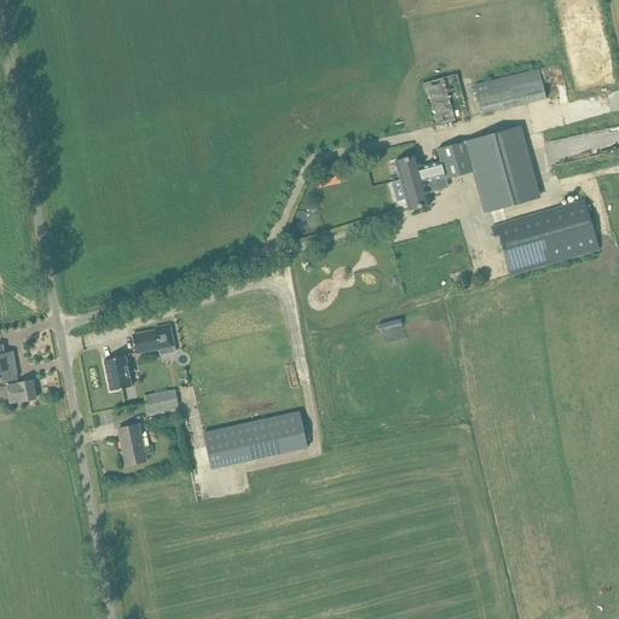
[(539,69),(474,82),(480,113),(545,99),(539,69)]
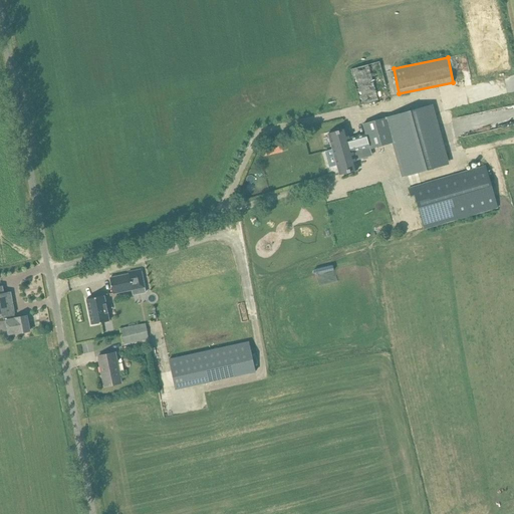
[(389,97),(378,62),(349,70),(359,105),(389,97)]
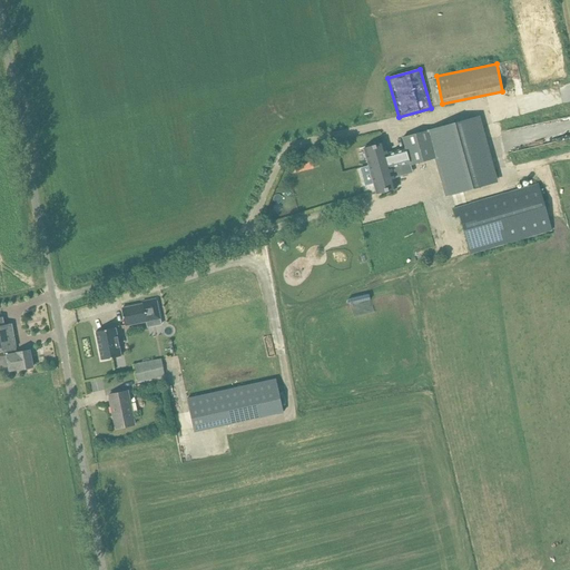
[(474,117),(402,138),(404,148),(406,156),(410,165),(434,158),(445,196),(492,184),(474,117)]
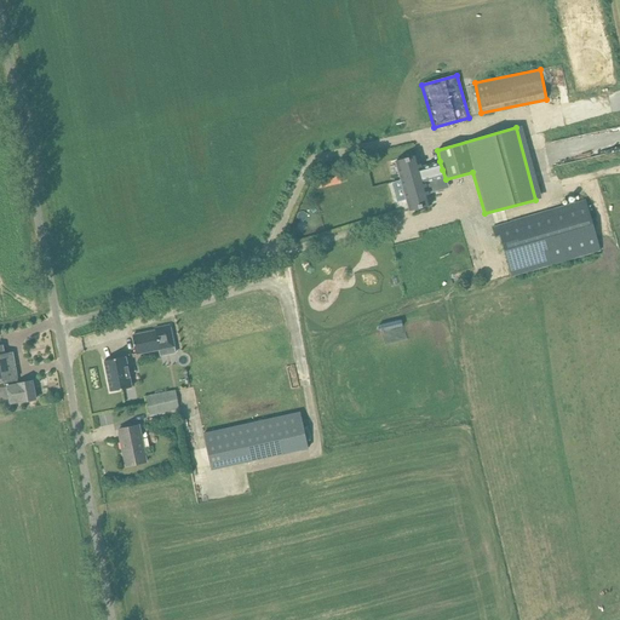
[(400,181),(391,183),(397,202),(406,200),(408,210),(418,207),(418,208),(422,207),(422,206),(430,204),(428,194),(437,190),(436,187),(447,183),(446,179),(442,170),(440,161),(420,167),(417,155),(408,158),(407,158),(405,159),(395,161),(400,181)]
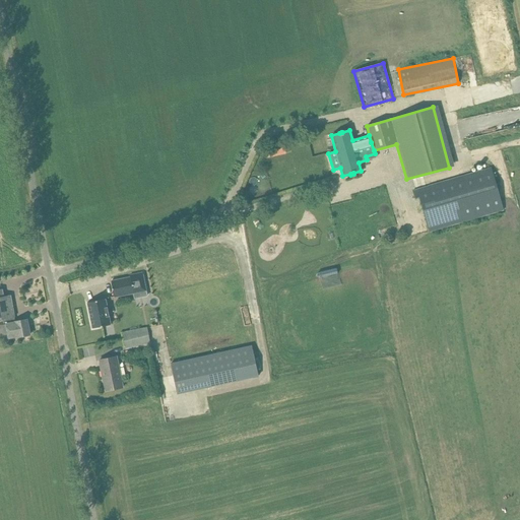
[(286,153),(283,141),(263,146),(266,158),(286,153)]
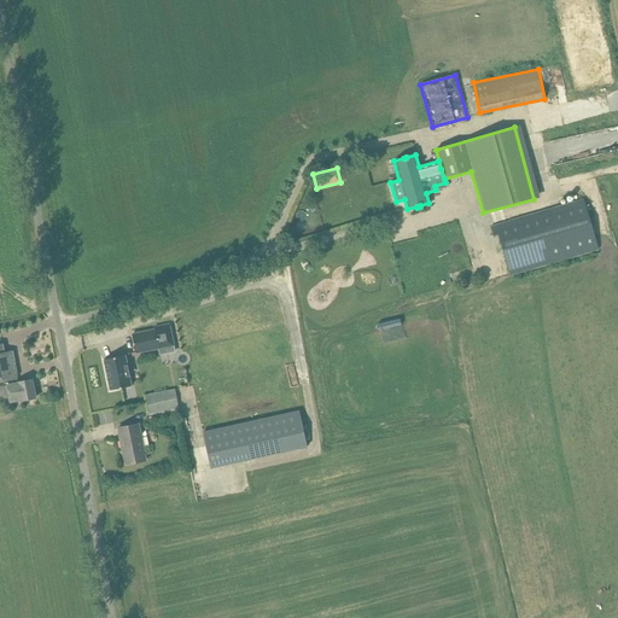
[(496,226),(491,227),(494,237),(499,235),(511,275),(522,272),(598,249),(583,199),(507,222),(496,226)]
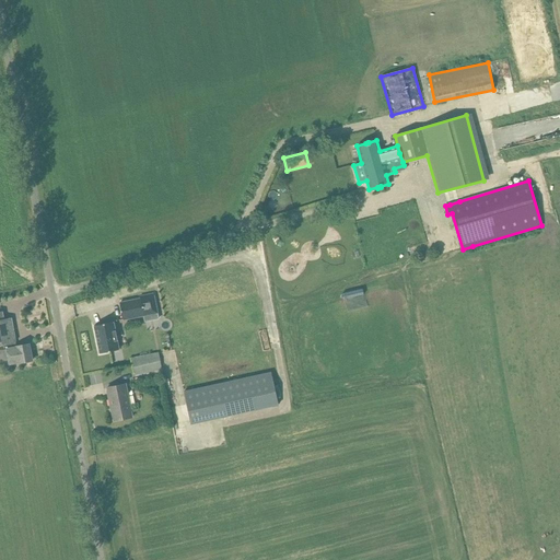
[(424,243),(409,246),(412,258),(428,254),(424,243)]
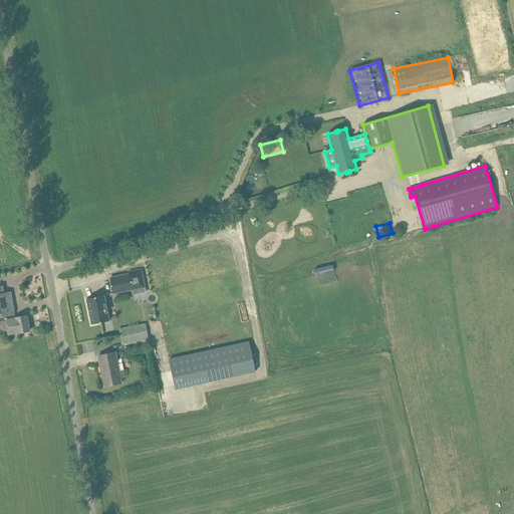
[(119,276),(109,278),(112,294),(132,290),(133,295),(146,292),(141,270),(129,272),(130,274),(119,276)]
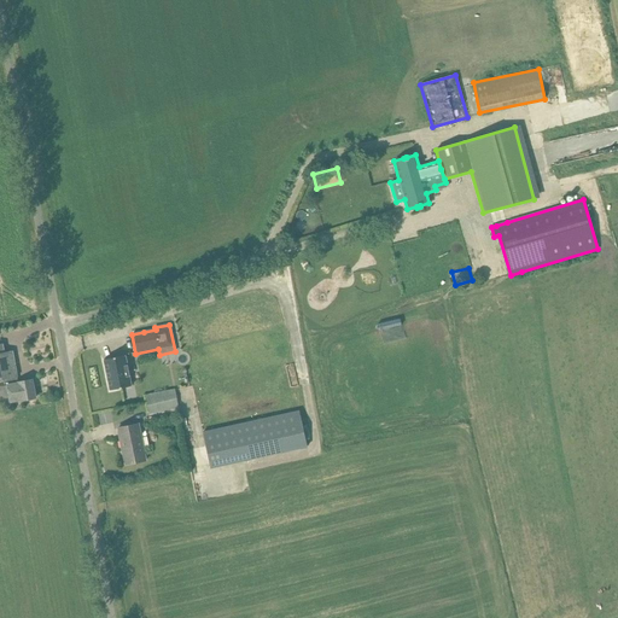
[(3,344),(0,344),(0,380),(4,380),(5,386),(18,383),(12,351),(4,353),(3,344)]
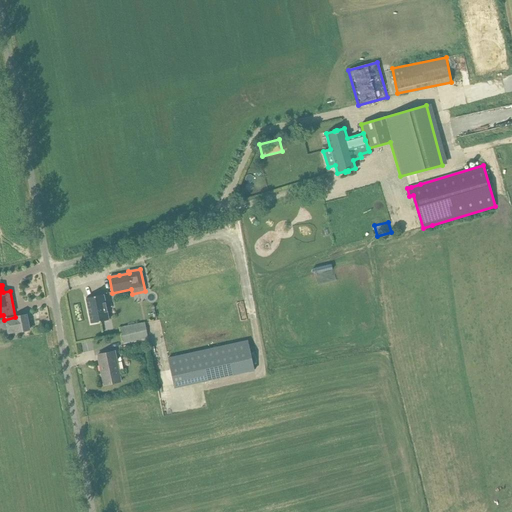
[(103,294),(86,298),(91,323),(109,320),(103,294)]
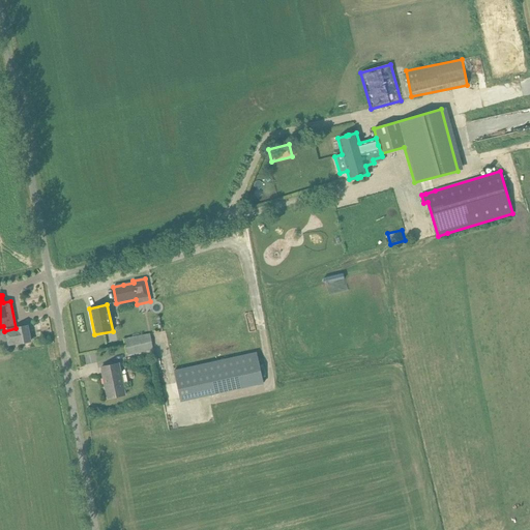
[(4,331),(0,331),(0,346),(0,347),(30,342),(27,326),(16,328),(4,331)]
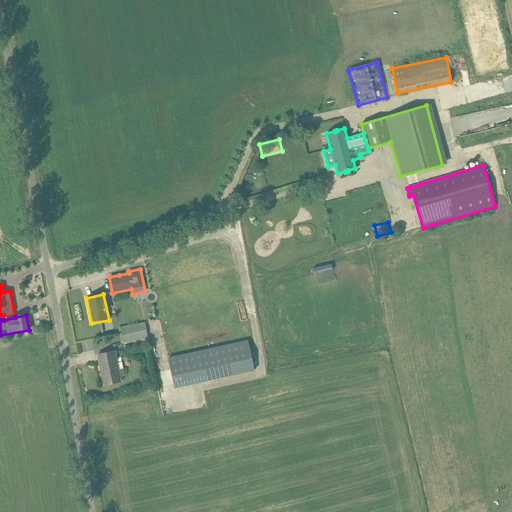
[(148,338),(145,324),(120,329),(123,343),(148,338)]
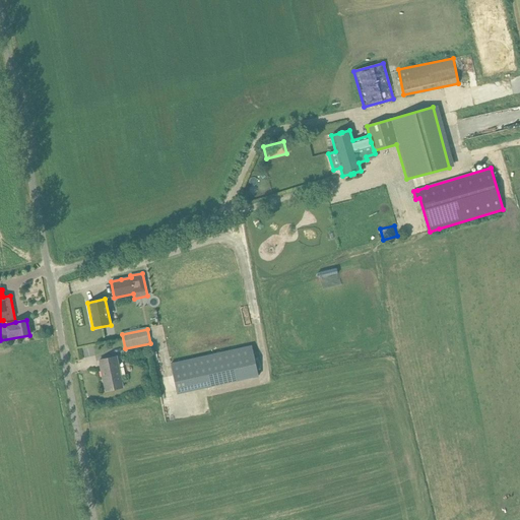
[(190,360),(170,365),(176,390),(196,386),(197,390),(259,376),(252,346),(190,360)]
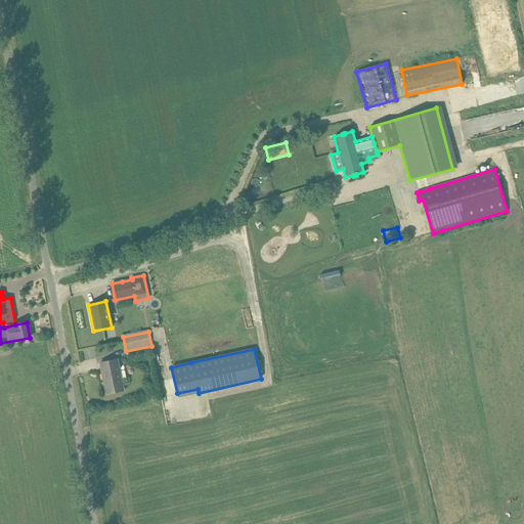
[(106,394),(124,391),(118,359),(100,363),(106,394)]
